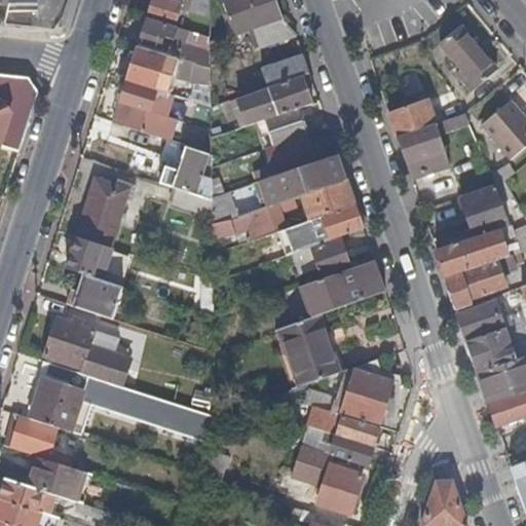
[(34,8),(36,0),(8,0),(8,1),(34,8)]
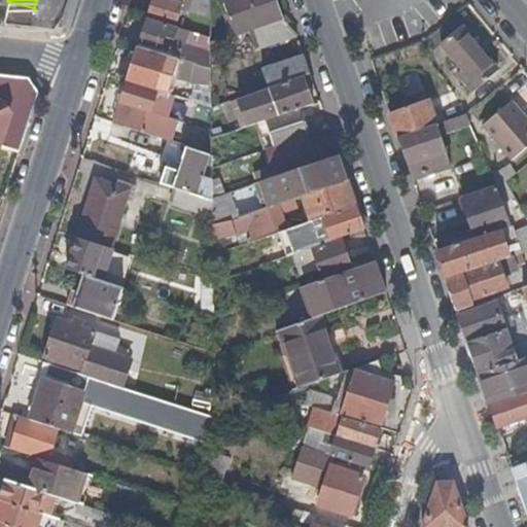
[(175,28),(180,10),(182,3),(172,0),(152,0),(147,20),(167,26),(173,28),(175,28)]
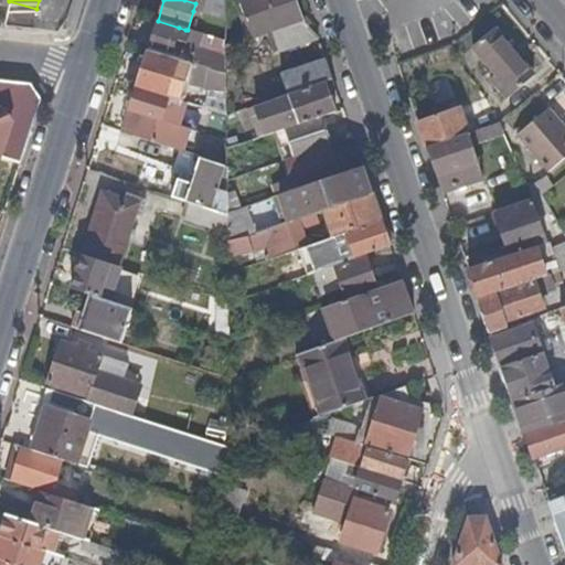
[(223,18),(223,0),(221,0),(196,0),(195,3),(193,11),(223,18)]
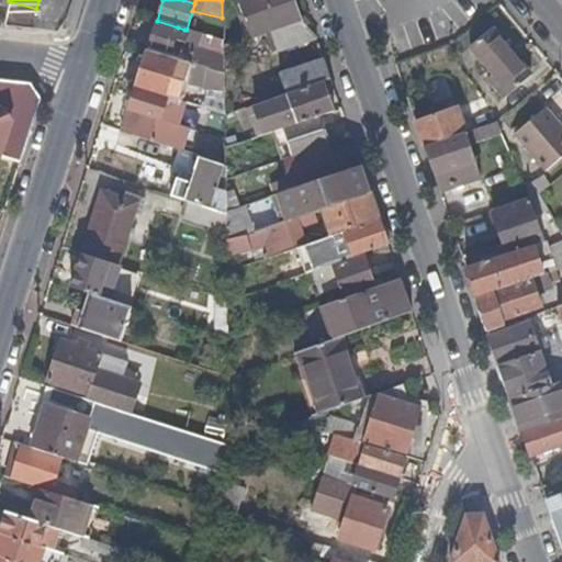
[(301,21),(293,0),(239,0),(253,38),(271,32),(278,51),(315,37),(301,21)]
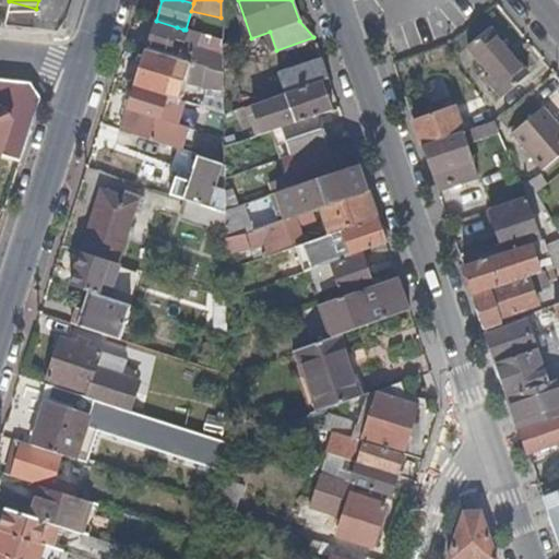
[(168,57),(173,43),(177,27),(156,21),(146,50),(168,57)]
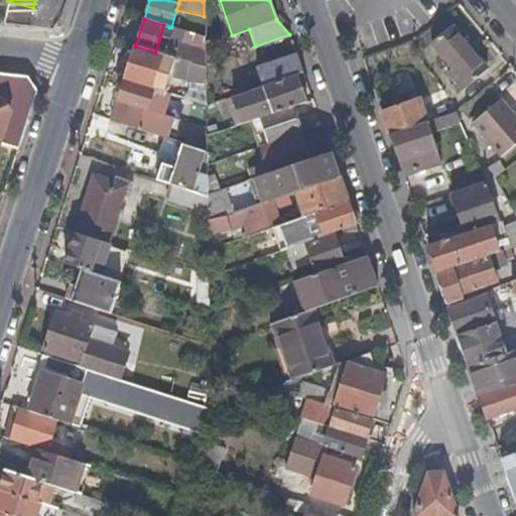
[(485,68),(450,24),(430,41),(452,67),(447,70),(462,88),(485,68)]
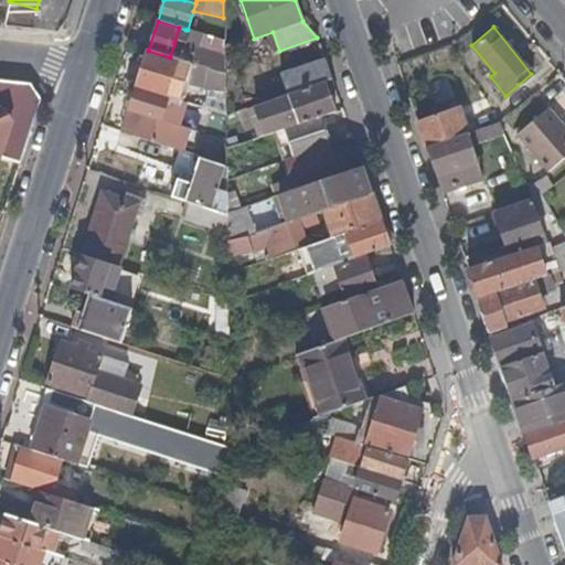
[(181,45),(185,30),(179,28),(174,43),(181,45)]
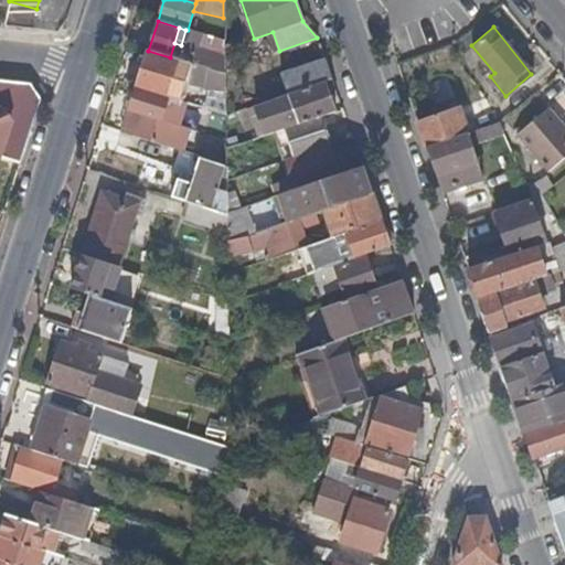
[(225,70),(224,46),(224,41),(214,38),(214,72),(225,75),(225,70)]
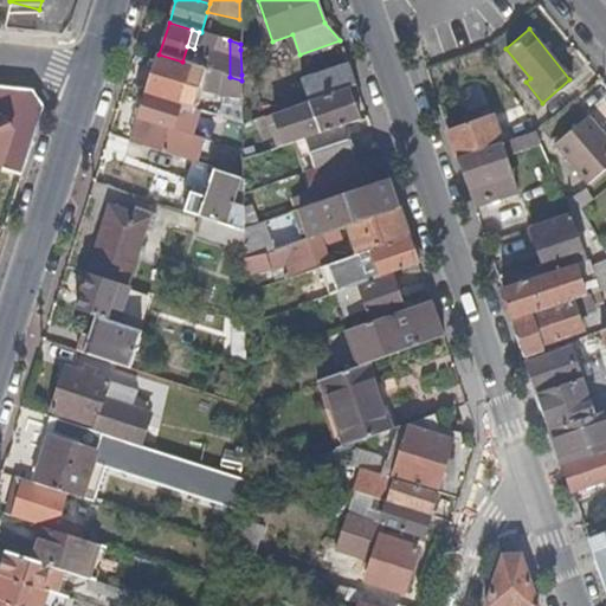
[(220,64),(208,58),(210,53),(194,49),(187,46),(182,62),(191,64),(218,71),(220,64)]
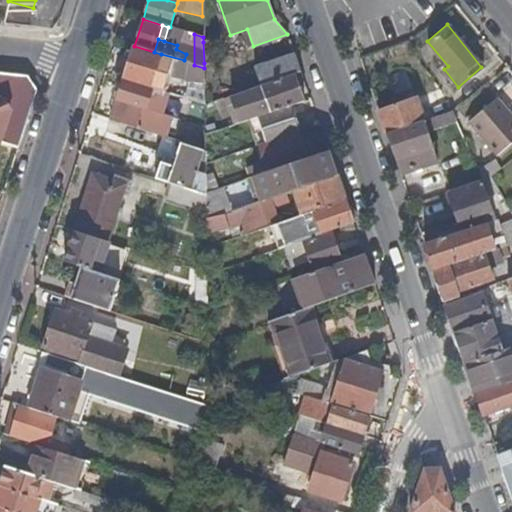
[(217,62),(217,41),(203,42),(204,63),(217,62)]
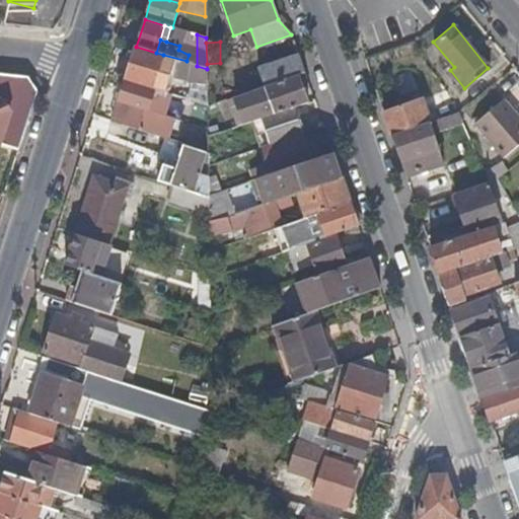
[(165,73),(159,70),(163,55),(156,53),(136,47),(125,81),(152,90),(155,82),(157,77),(164,79),(165,73)]
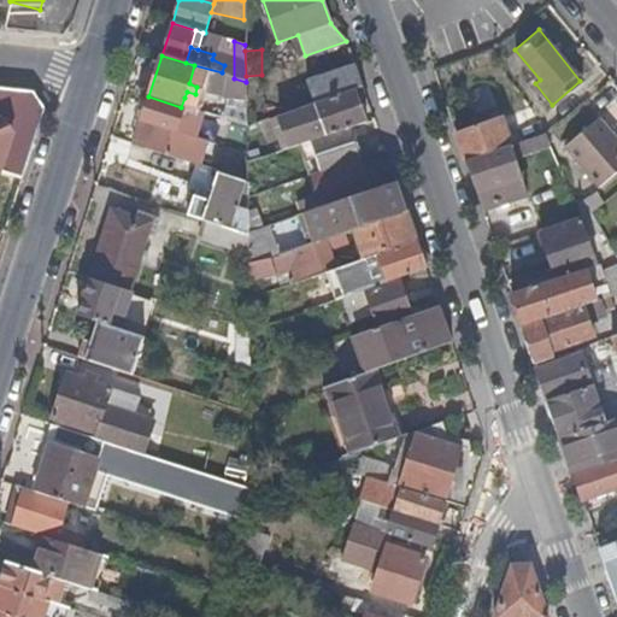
[(246,101),(246,82),(234,78),(229,77),(229,75),(223,72),(222,72),(194,65),(189,83),(197,87),(206,89),(209,84),(223,89),(221,99),(246,101)]
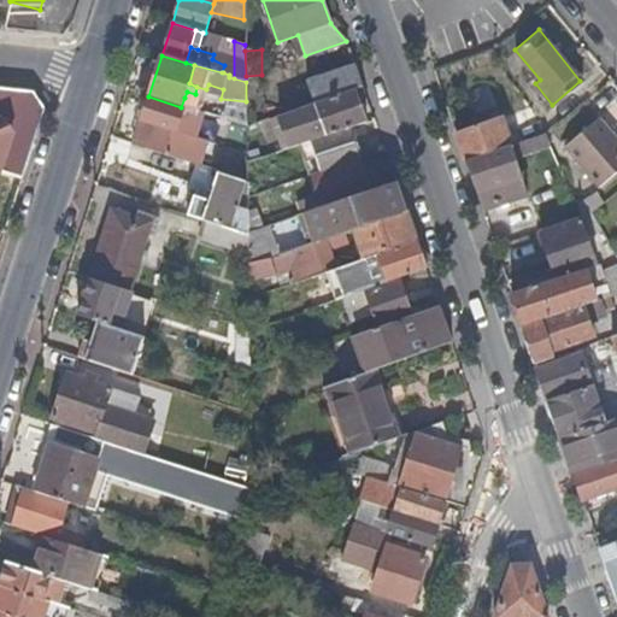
[(363,88),(354,66),(306,83),(313,99),(329,99),(354,90),(363,88)]
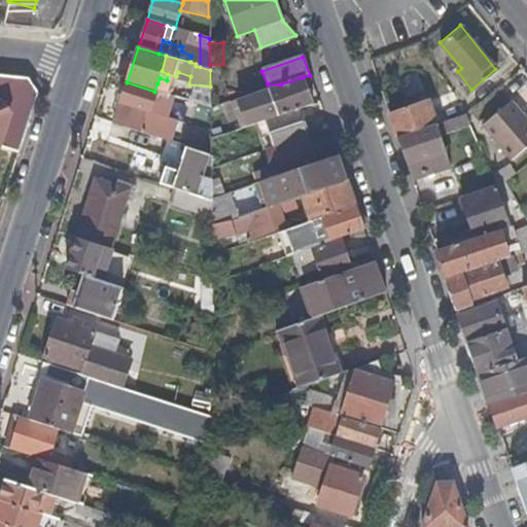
[(0,147),(19,154),(38,94),(28,79),(0,76),(0,103),(3,104),(9,114),(0,143),(0,147)]
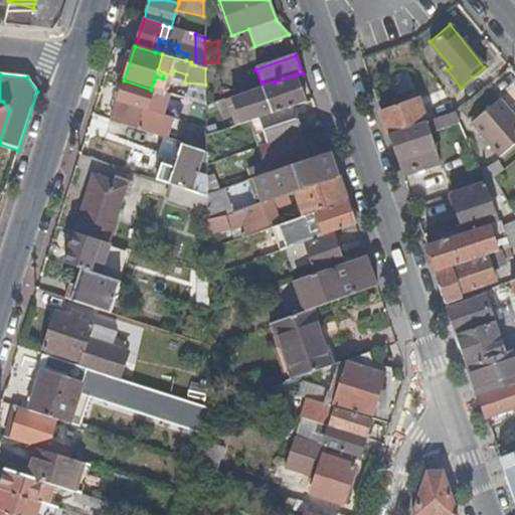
[(306,104),(296,75),(275,82),(263,88),(271,110),(266,112),(264,108),(258,110),(260,118),(293,108),(306,104)]
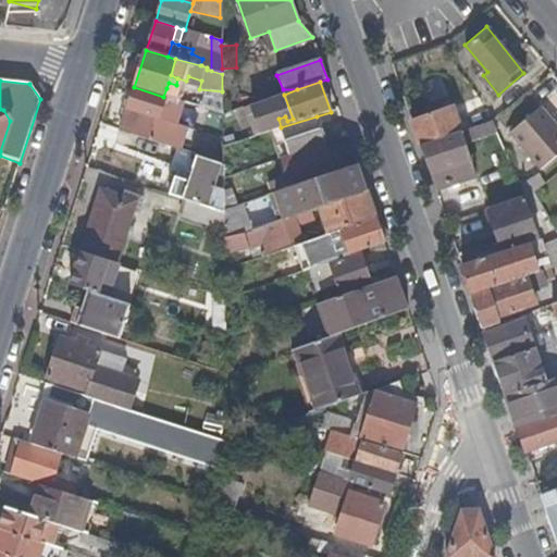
[(176,125),(183,102),(172,99),(163,97),(134,87),(127,109),(161,120),(176,125)]
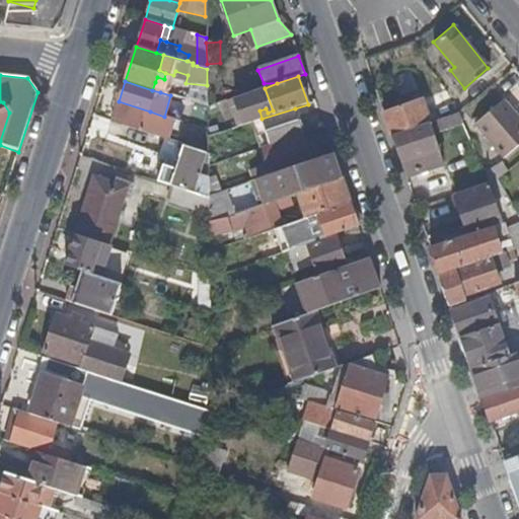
[(160,92),(162,84),(155,82),(152,90),(160,92)]
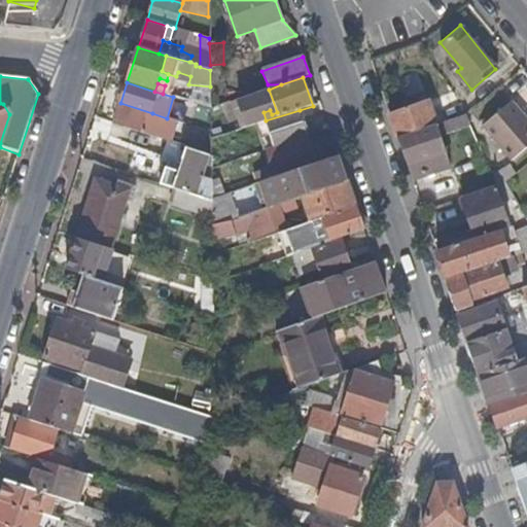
[(464,111),(451,90),(426,100),(435,123),(464,111)]
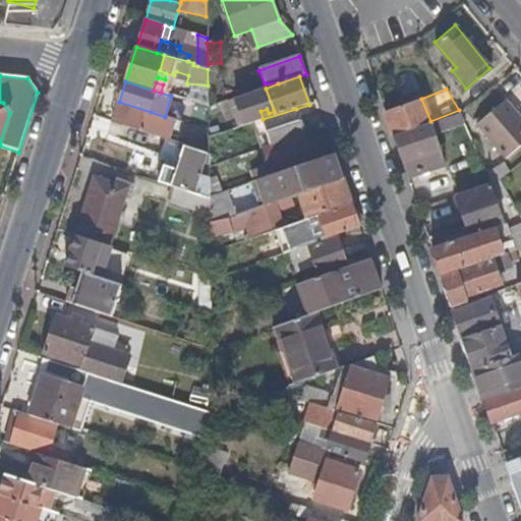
[(520,140),(520,115),(505,97),(479,119),(508,153),(520,140)]
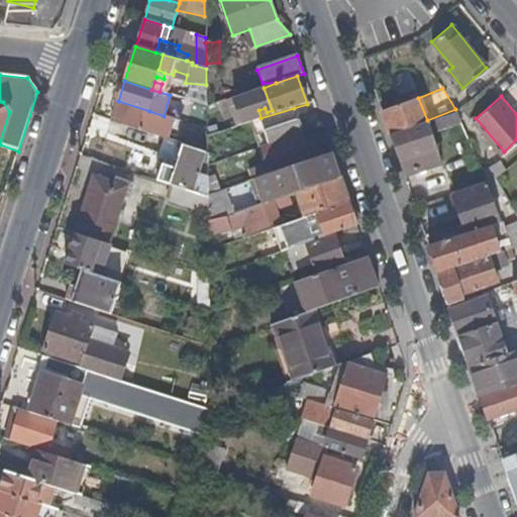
[(427,120),(418,98),(381,111),(389,134),(427,120)]
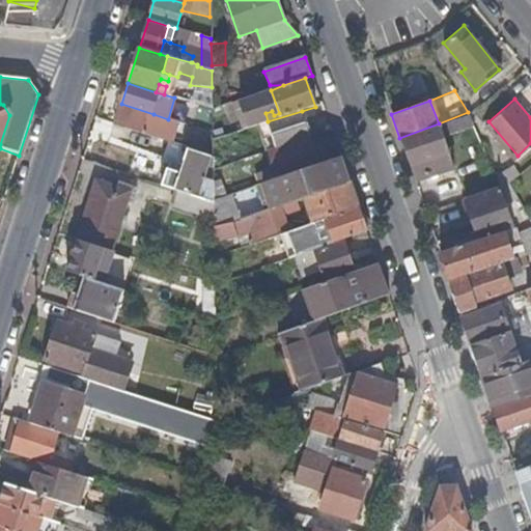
[(0,144),(9,115),(3,105),(0,104),(0,144)]
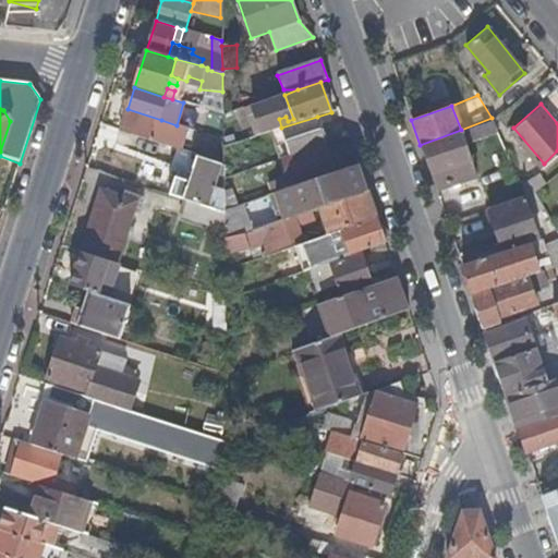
[(179,150),(185,129),(177,125),(161,120),(128,109),(120,131),(156,143),(178,149),(179,150)]
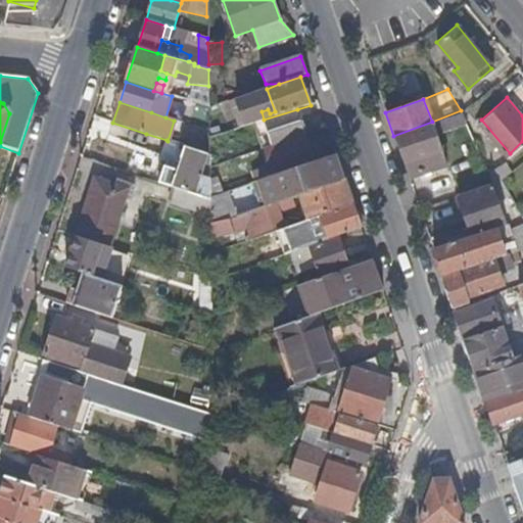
[(208,132),(208,108),(202,106),(195,127),(208,132)]
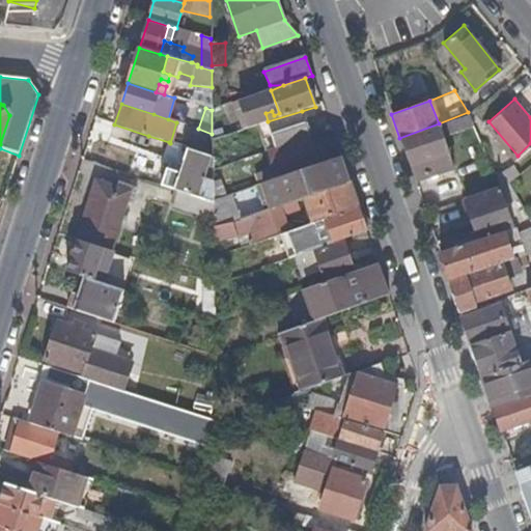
[(311,138),(302,111),(268,121),(276,148),(287,145),(311,138)]
